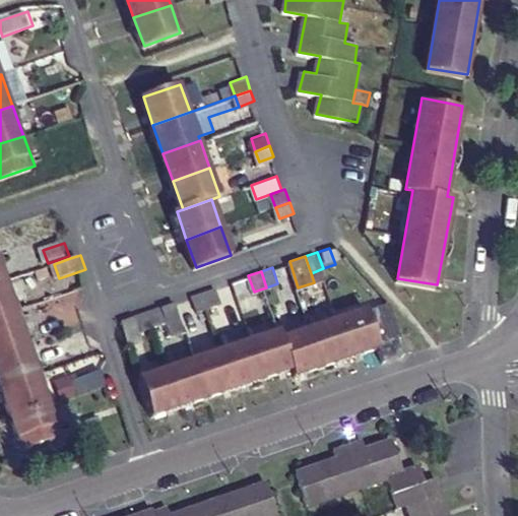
[(7,280),(0,282),(0,318),(17,313),(7,280)]
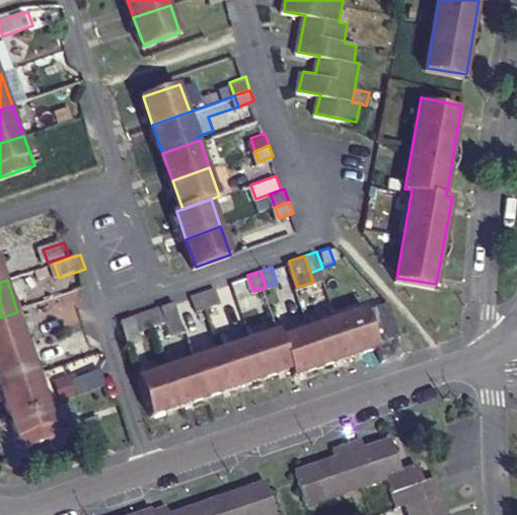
[(204,290),(209,306),(222,302),(217,286),(204,290)]
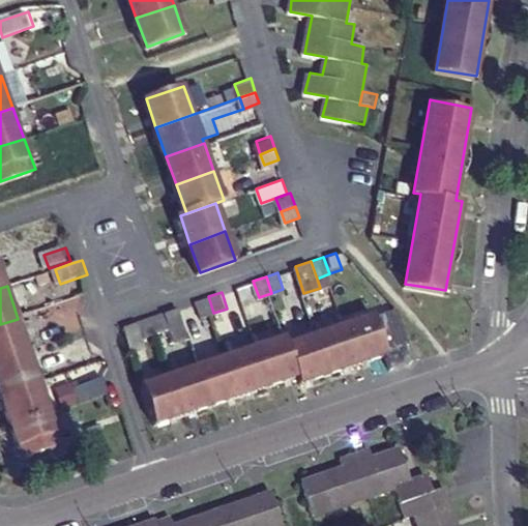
[(208,296),(196,300),(201,317),(213,313),(208,296)]
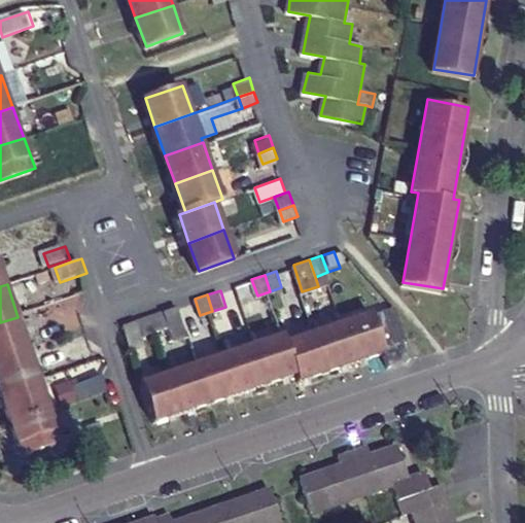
[(178,306),(165,311),(170,325),(174,339),(187,334),(178,306)]
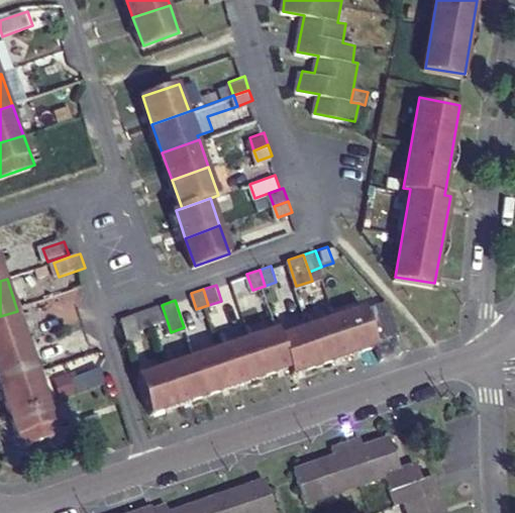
[(148,307),(155,323),(167,319),(161,303),(148,307)]
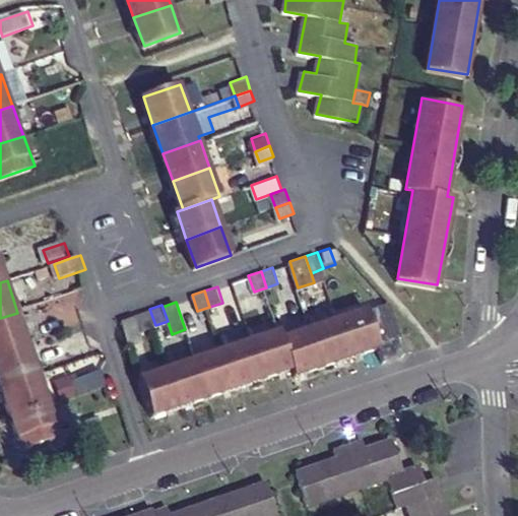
[(142,329),(155,325),(149,309),(136,314),(142,329)]
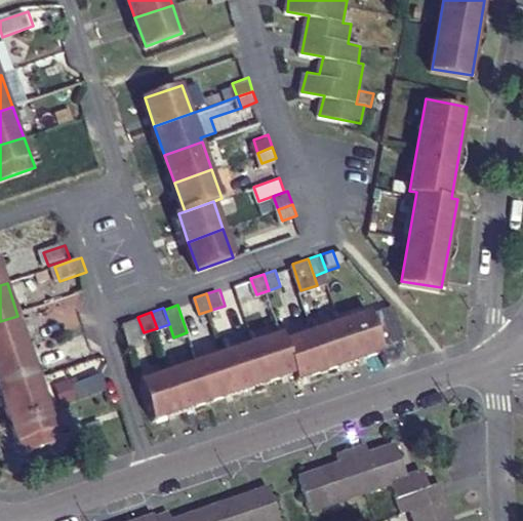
[(372,312),(343,321),(356,359),(385,349),(372,312)]
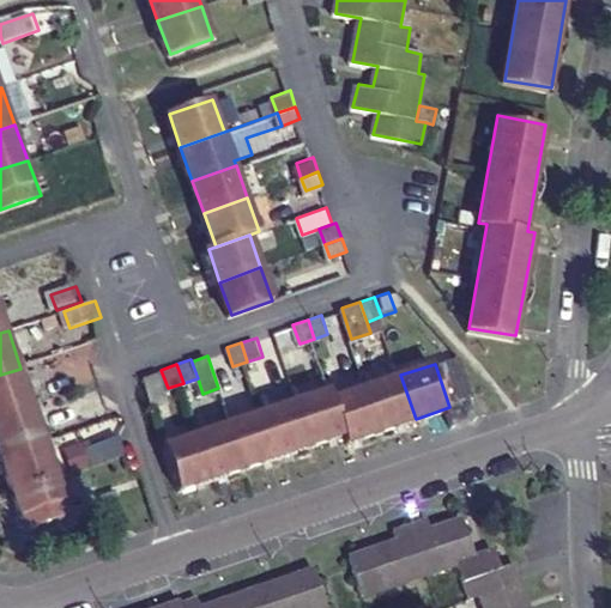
[(0,375),(0,415),(34,405),(20,369),(0,375)]
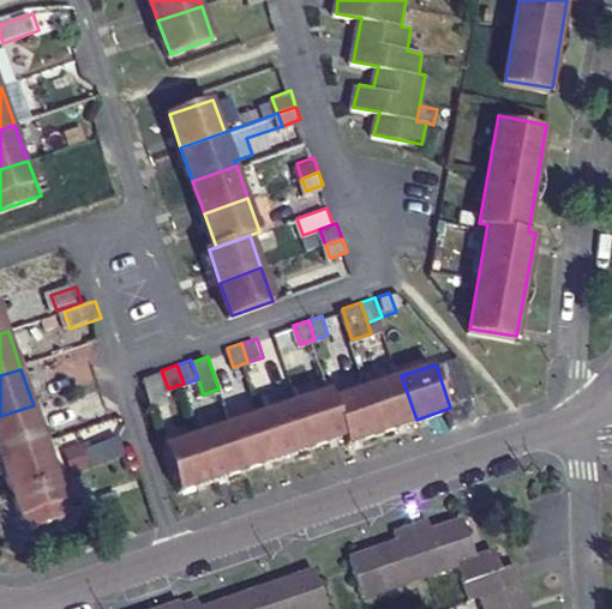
[(168,389),(161,372),(144,378),(155,406),(172,401),(168,389)]
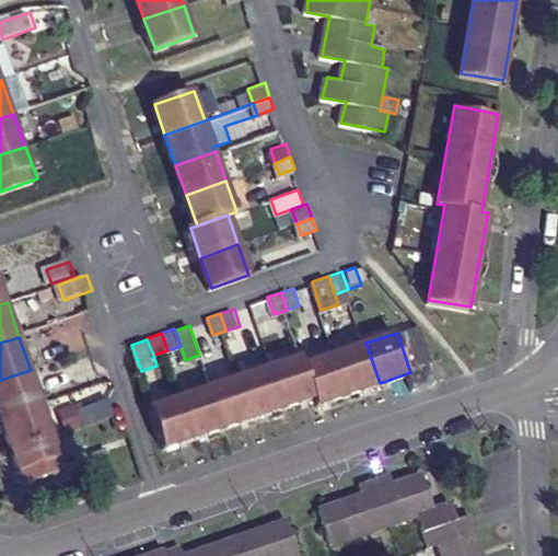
[(380,383),(365,343),(336,352),(349,393),(380,383)]
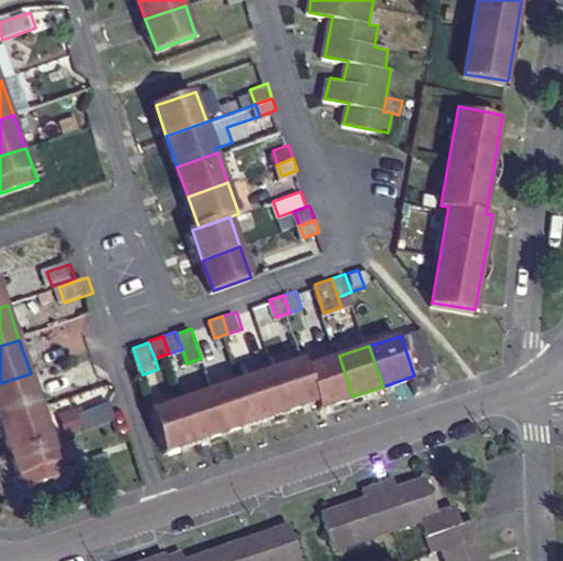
[(308,367),(319,399),(321,406),(352,397),(339,356),(308,367)]
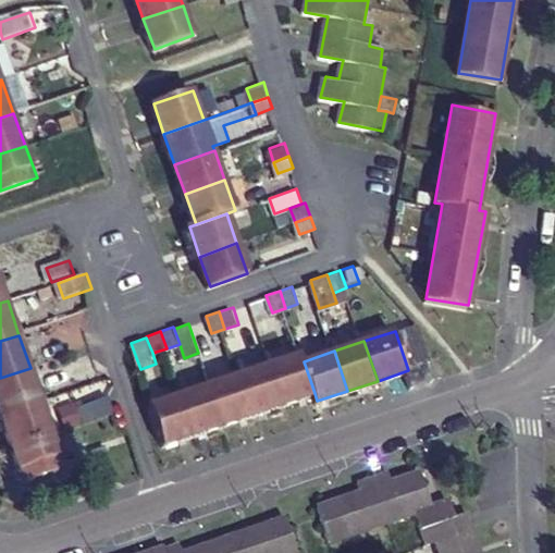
[(284,404),(315,393),(304,361),(301,354),(271,365),(284,404)]
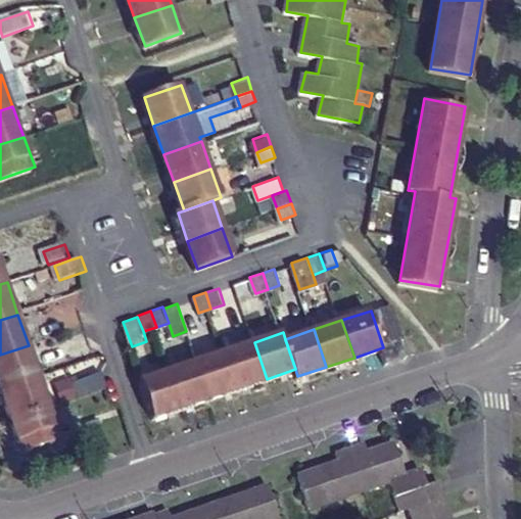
[(239,388),(267,379),(254,342),(226,351),(239,388)]
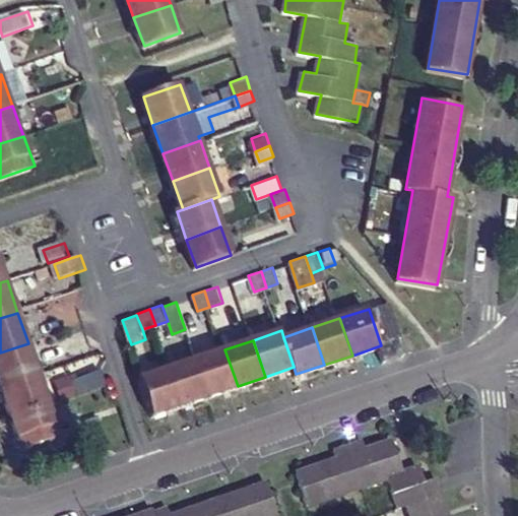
[(0,352),(0,381),(1,386),(39,373),(28,343),(0,352)]
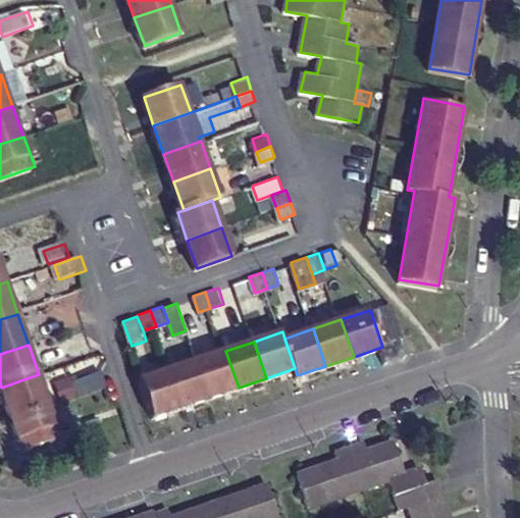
[(210,397),(239,387),(225,351),(197,361),(210,397)]
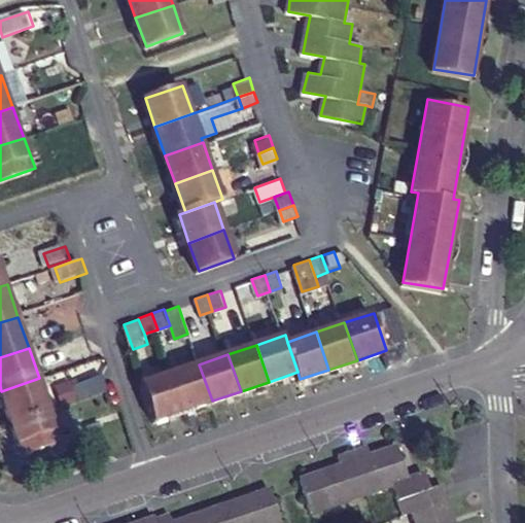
[(184,411),(212,401),(199,364),(172,373),(184,411)]
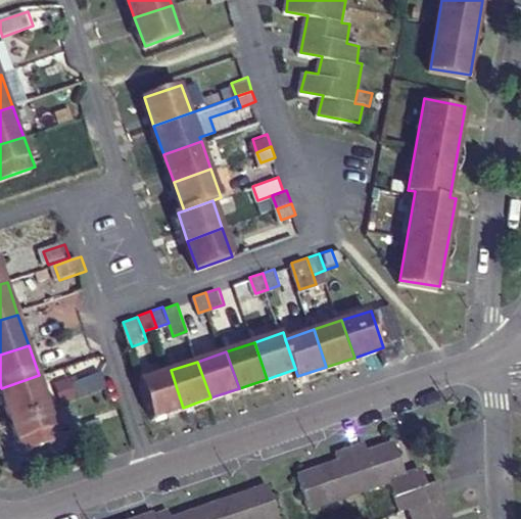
[(153,418),(183,408),(171,370),(142,380),(153,418)]
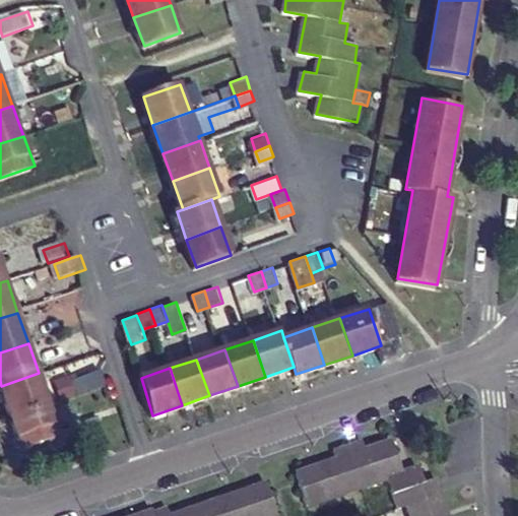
[(74,380),(79,394),(107,385),(103,371),(74,380)]
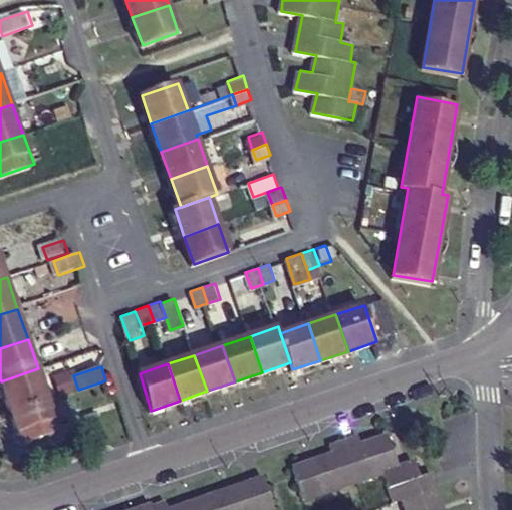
[(38,368),(1,381),(12,413),(49,400),(38,368)]
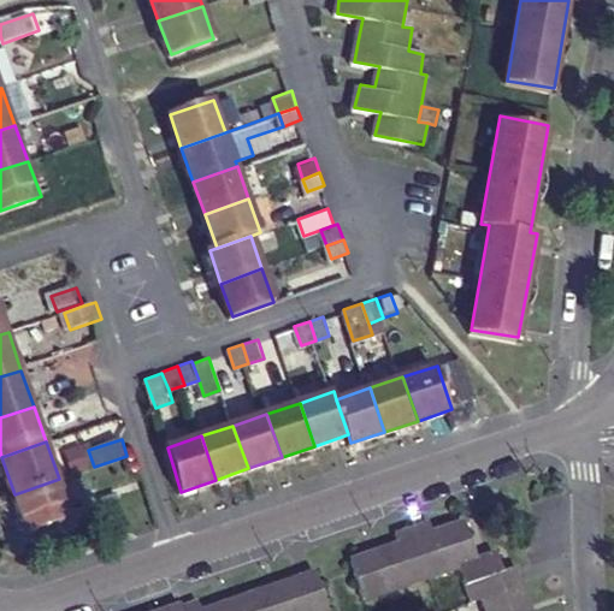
[(59,479),(15,494),(27,529),(71,514),(59,479)]
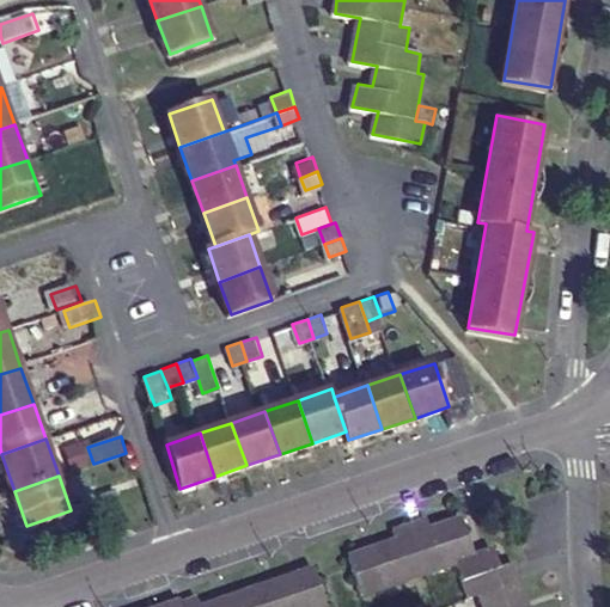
[(444,565),(433,528),(429,516),(413,522),(428,570),(444,565)]
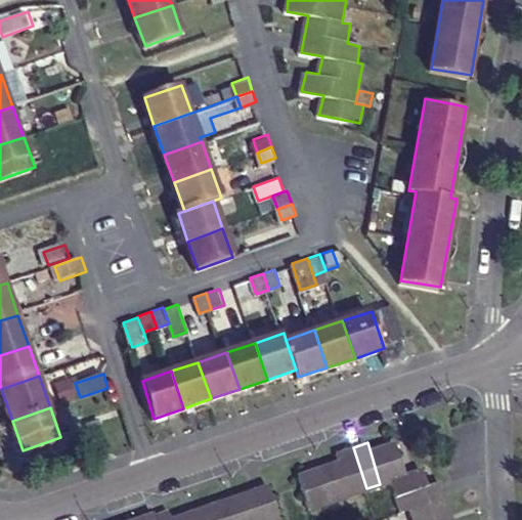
[(396,497),(429,487),(423,470),(407,475),(396,443),(371,452),(380,484),(390,481),(396,497)]
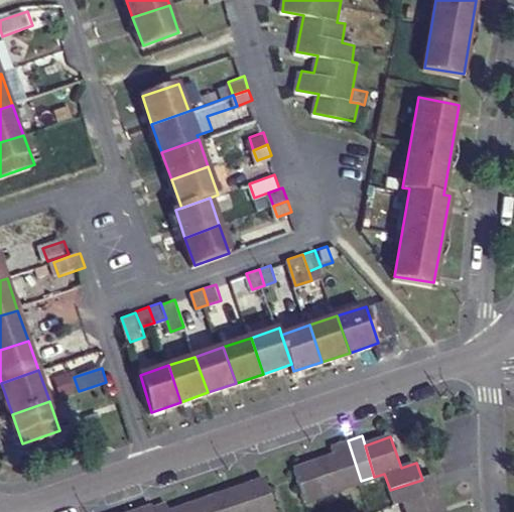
[(361,481),(348,440),(333,445),(336,455),(346,486),(361,481)]
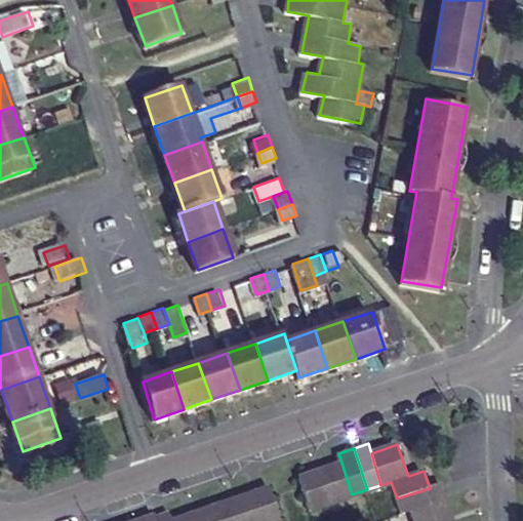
[(430,488),(397,498),(403,515),(413,512),(444,502),(439,485),(430,488)]
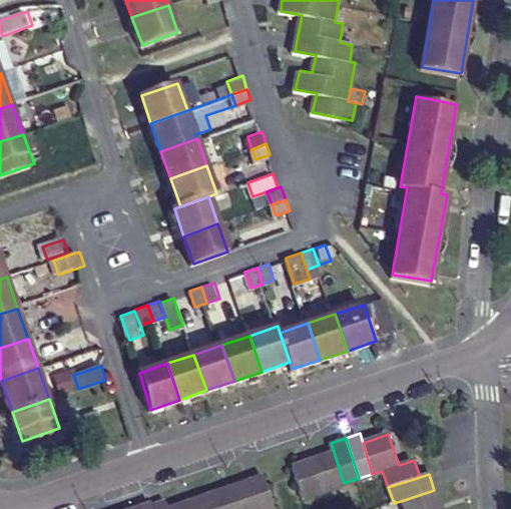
[(248,482),(258,508),(274,508),(263,477),(248,482)]
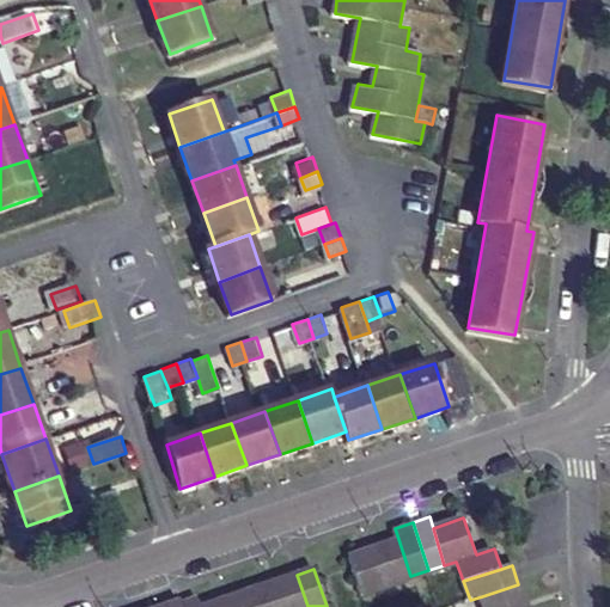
[(270,584),(278,606),(307,606),(297,575),(270,584)]
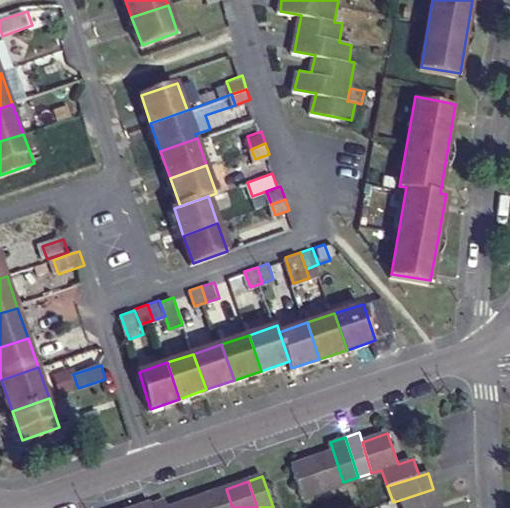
[(212,507),(232,507),(226,489),(208,495),(212,507)]
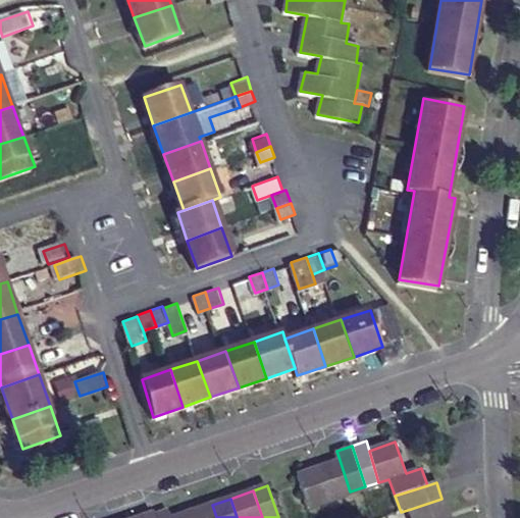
[(442,499),(411,509),(414,517),(448,517),(444,504),(442,499)]
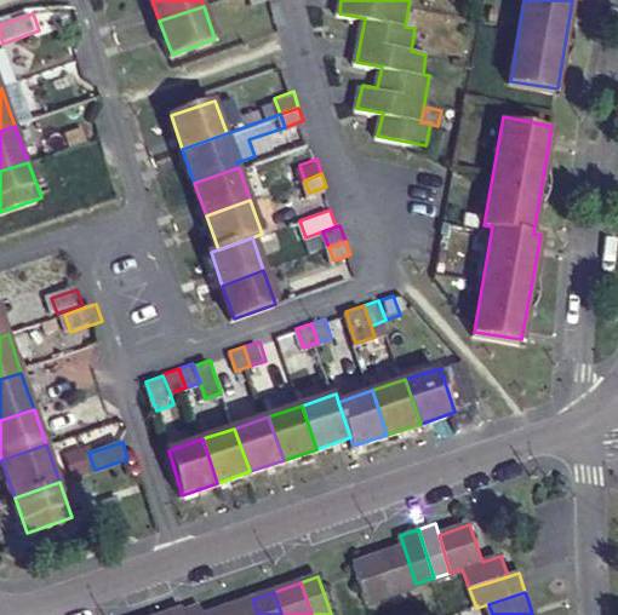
[(257,614),(252,599),(204,614),(257,614)]
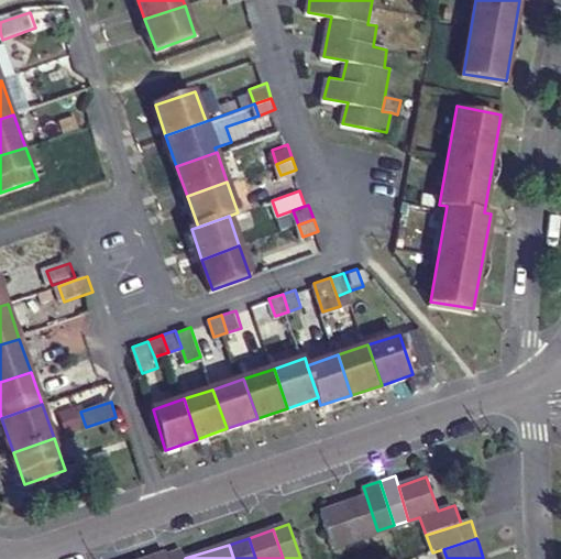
[(185,558),(183,548),(167,552),(168,558),(185,558)]
